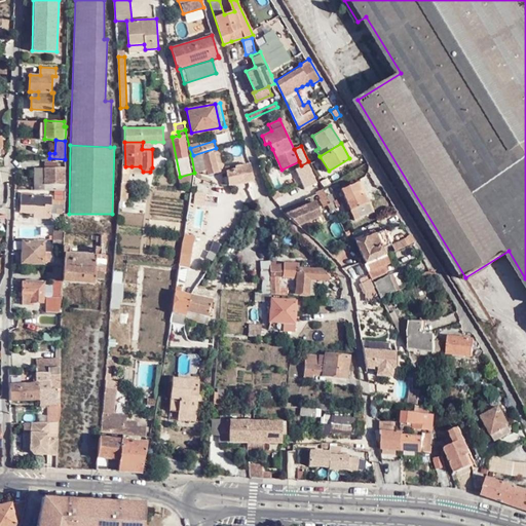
[(216,148),(222,168),(224,164),(219,147),(216,148)]
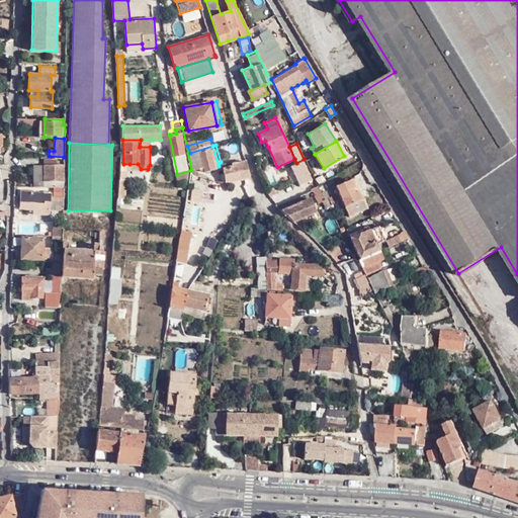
[(188,153),(191,170),(195,169),(203,168),(204,172),(217,169),(219,166),(212,146),(190,153),(188,153)]
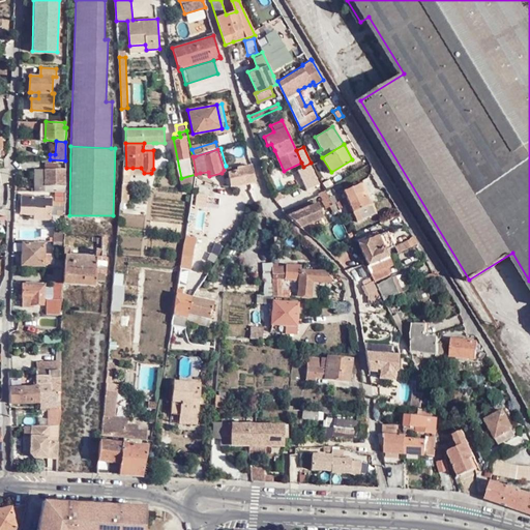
[(32,190),(51,190),(64,192),(65,164),(45,163),(43,168),(33,169),(32,190)]
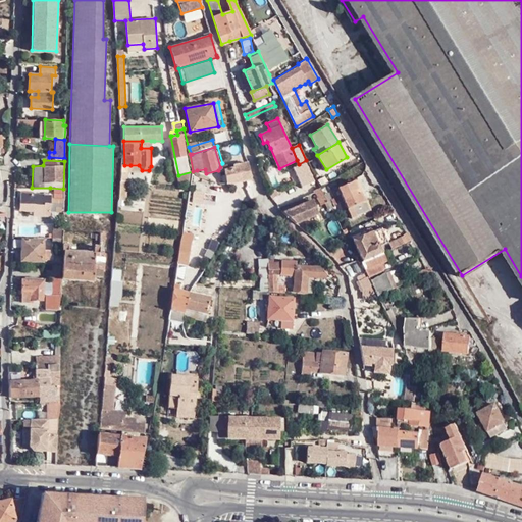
[(302,186),(315,179),(306,160),(299,164),(293,167),(302,186)]
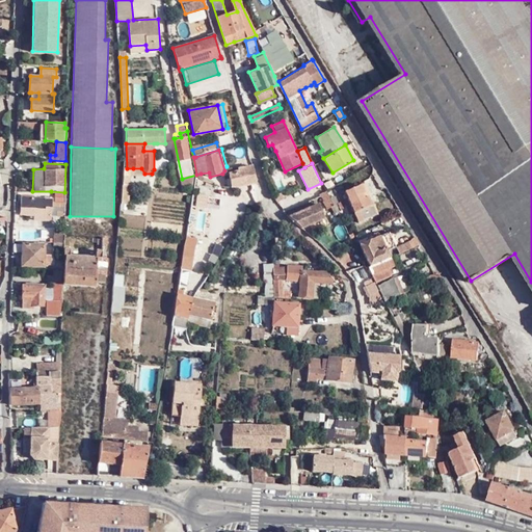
[(229,174),(232,186),(239,186),(255,183),(253,175),(254,174),(251,165),(236,168),(237,171),(229,174)]
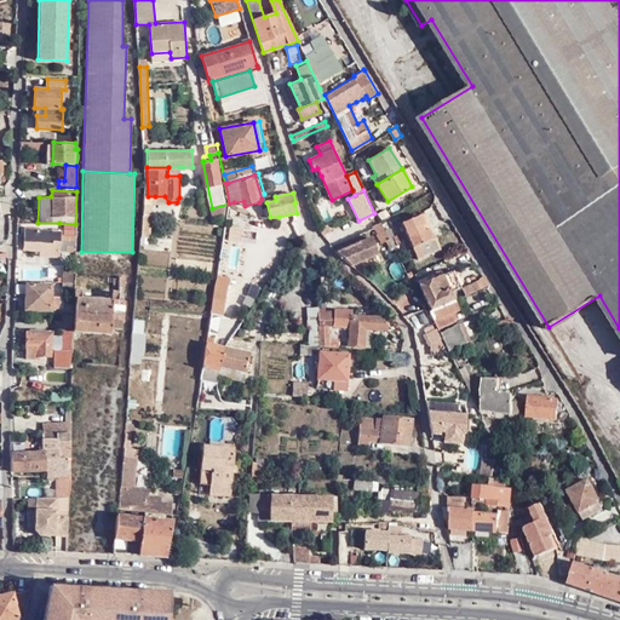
[(10,196),(0,197),(0,206),(1,214),(10,213),(10,196)]
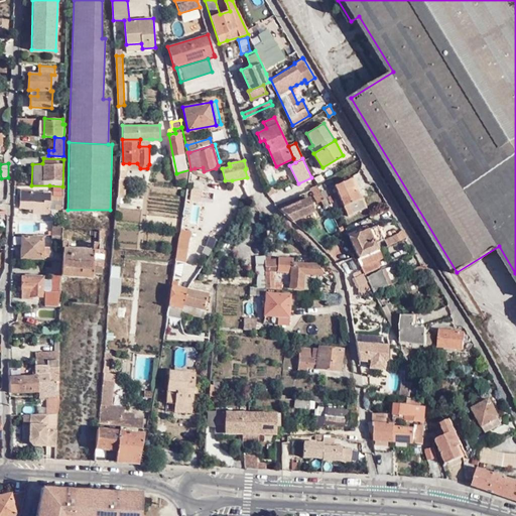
[(120,163),(119,178),(126,178),(126,168),(129,168),(129,163),(123,163),(120,163)]
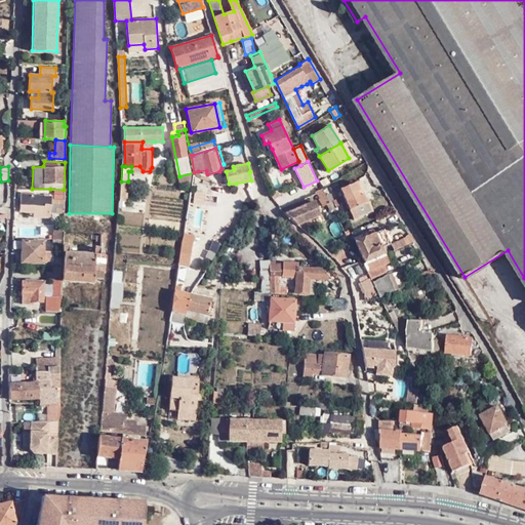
[(198,171),(194,172),(198,176),(202,178),(209,180),(209,177),(201,175),(198,171)]
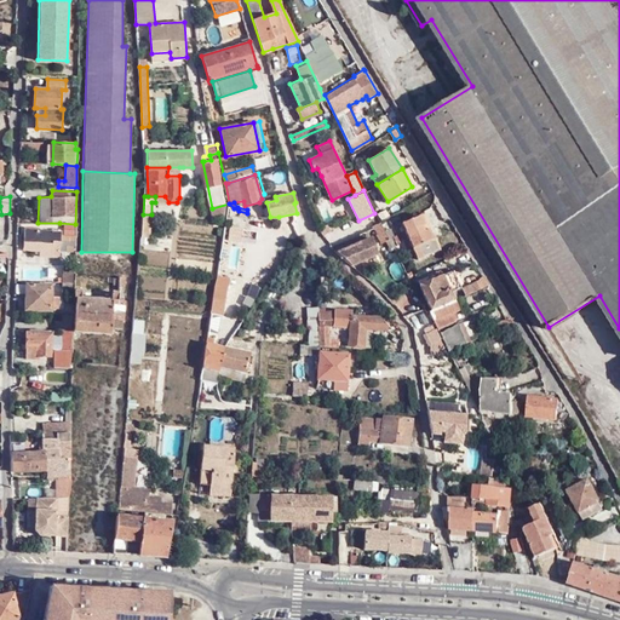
[(229,207),(229,204),(212,208),(213,216),(228,213),(229,207)]
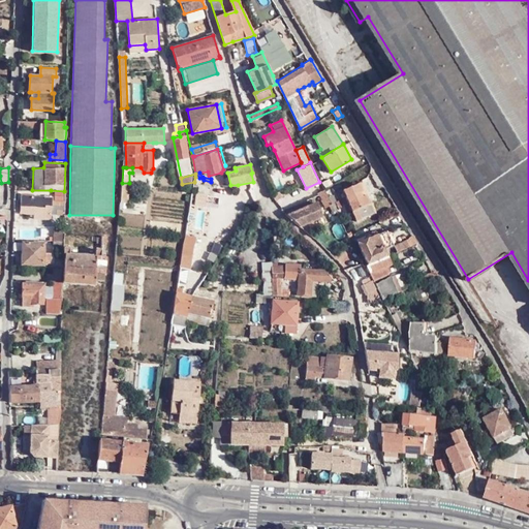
[(361,190),(366,188),(363,181),(343,188),(358,219),(371,213),(368,204),(370,203),(370,201),(366,193),(362,195),(361,190)]
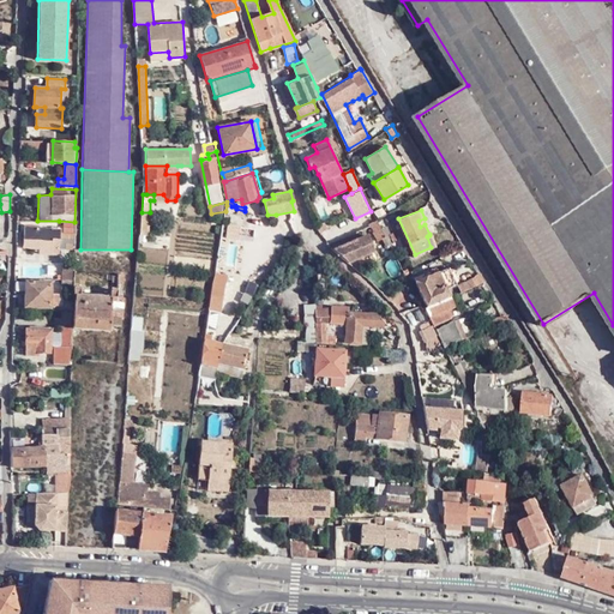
[(150,212),(142,212),(140,234),(149,234),(149,226),(152,224),(151,212),(150,212)]
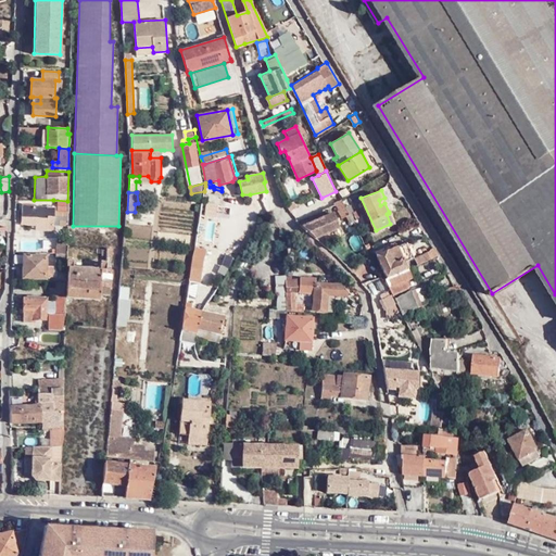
[(227,199),(210,196),(206,212),(224,216),(227,199)]
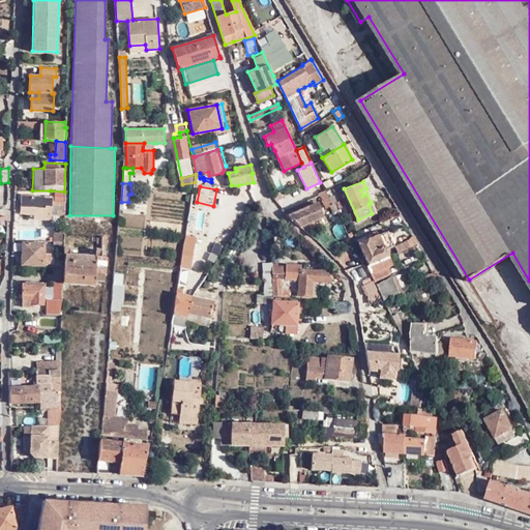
[(330,204),(334,212),(337,211),(332,202),(329,195),(325,187),(319,190),(321,194),(327,206),(330,204)]
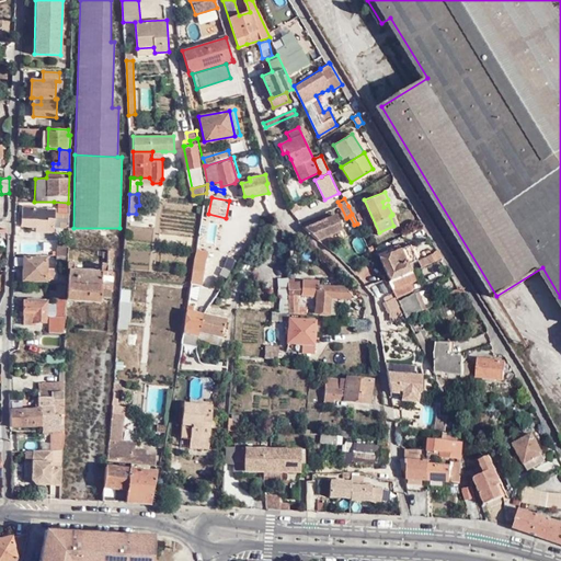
[(54,221),(68,222),(68,203),(54,202),(54,209),(54,221)]
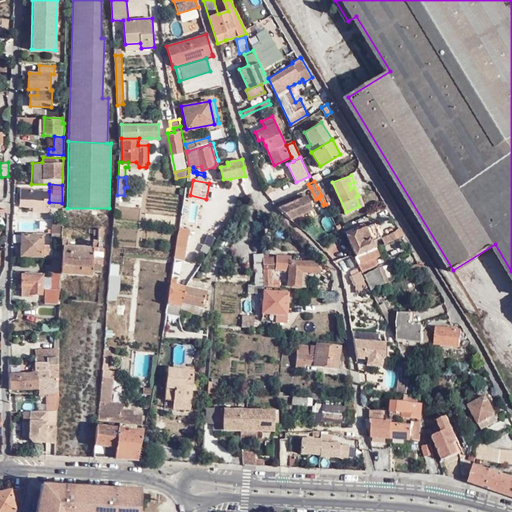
[(323,186),(318,188),(321,195),(325,193),(326,193),(323,186)]
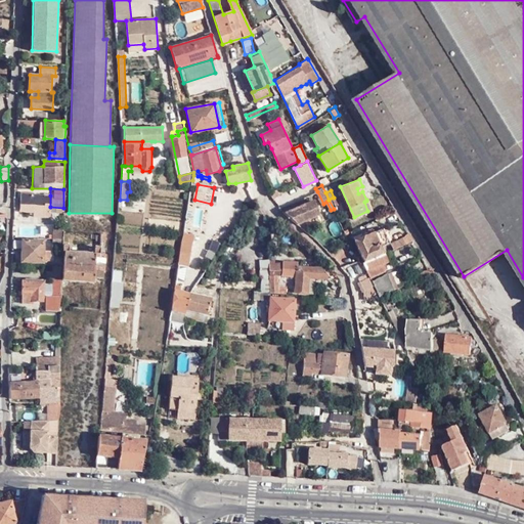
[(50,207),(50,195),(19,194),(19,211),(33,212),(33,216),(50,216),(50,207)]
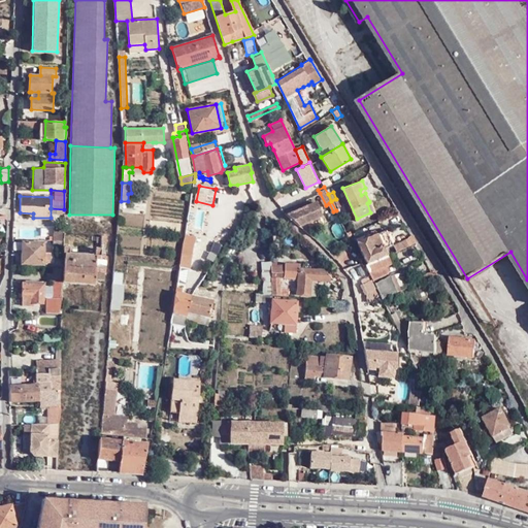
[(287,215),(299,225),(323,215),(316,201),(287,215)]
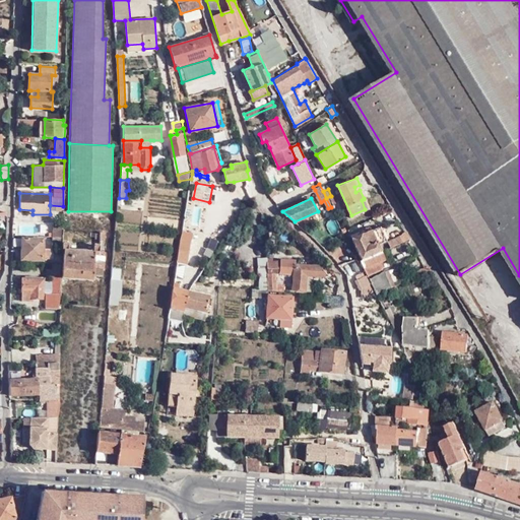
[(335,215),(331,207),(328,208),(325,209),(329,218),(335,215)]
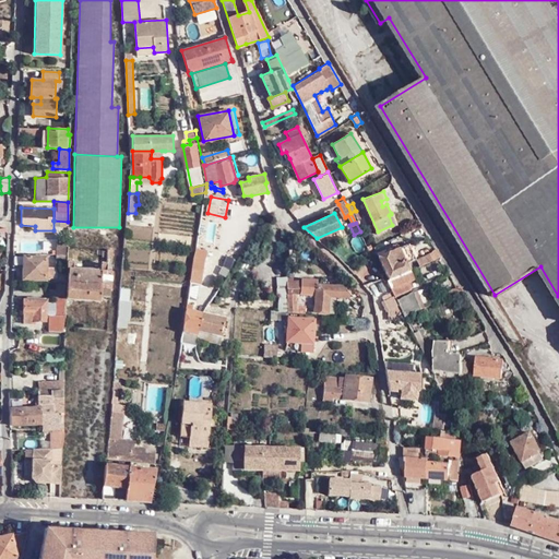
[(67,254),(67,248),(68,238),(57,237),(57,254),(67,254)]
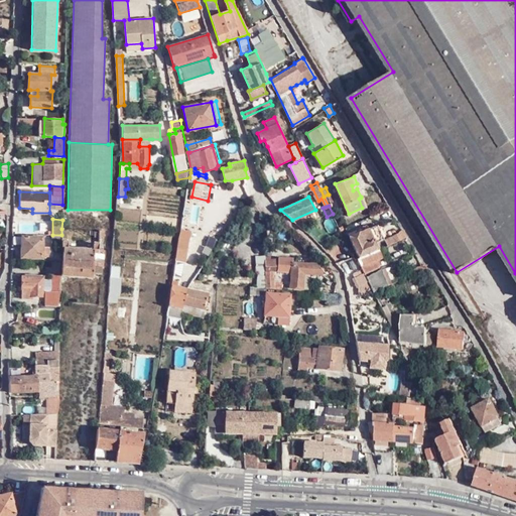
[(358,256),(378,248),(375,242),(382,239),(384,239),(377,225),(369,229),(369,228),(350,237),(358,256)]
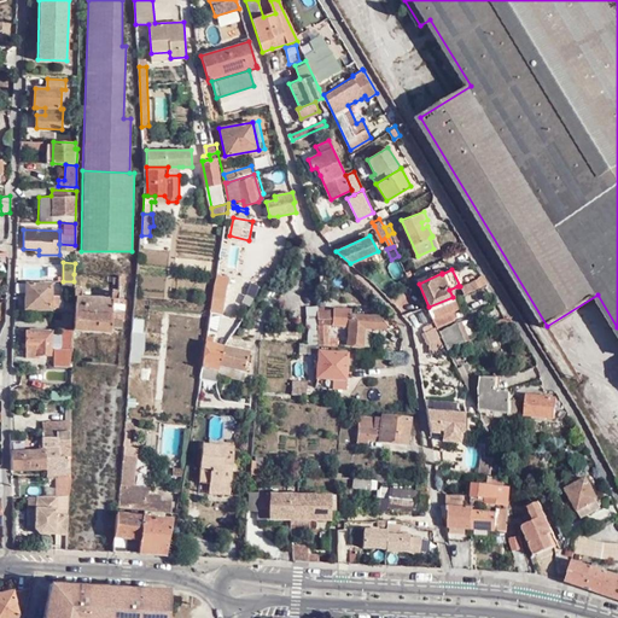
[(483,273),(474,279),(478,286),(488,283),(483,273)]
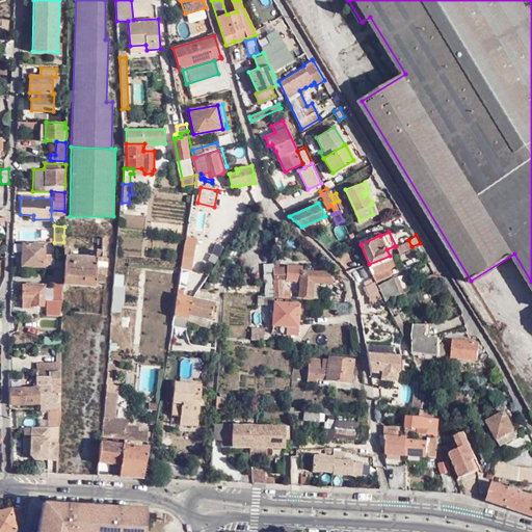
[(196,238),(186,237),(183,255),(193,257),(196,238)]
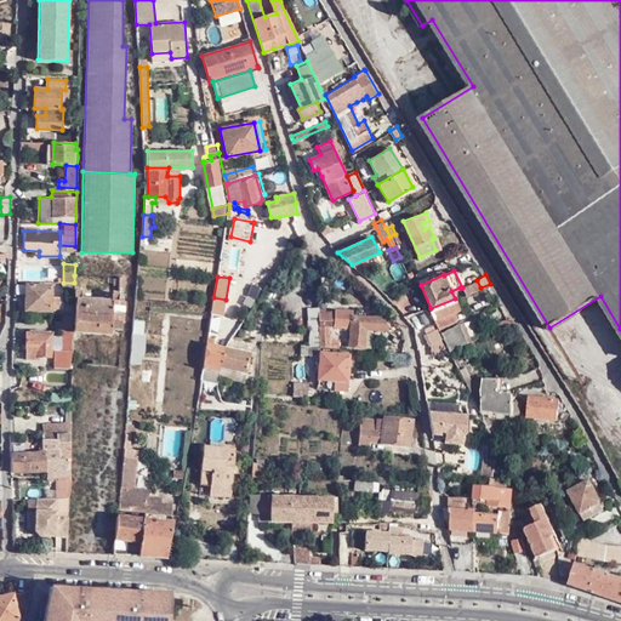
[(480,288),(477,280),(462,288),(466,294),(480,288)]
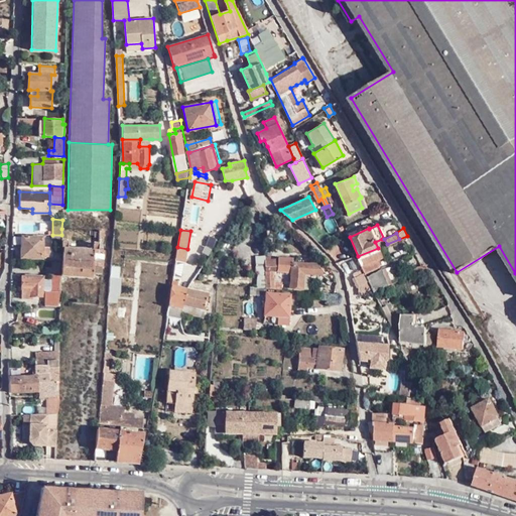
[(47,256),(47,248),(41,247),(42,238),(21,237),(21,257),(41,258),(41,257),(47,257),(47,256)]
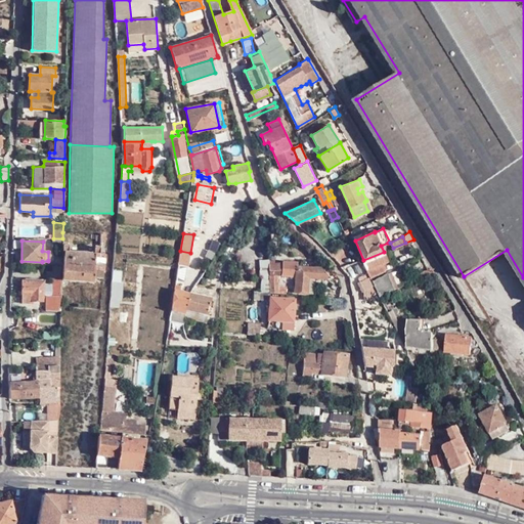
[(62,244),(62,246),(62,249),(66,249),(62,279),(96,284),(97,277),(103,277),(104,259),(99,259),(99,254),(100,248),(99,246),(93,246),(93,252),(69,249),(69,245),(67,243),(62,244)]
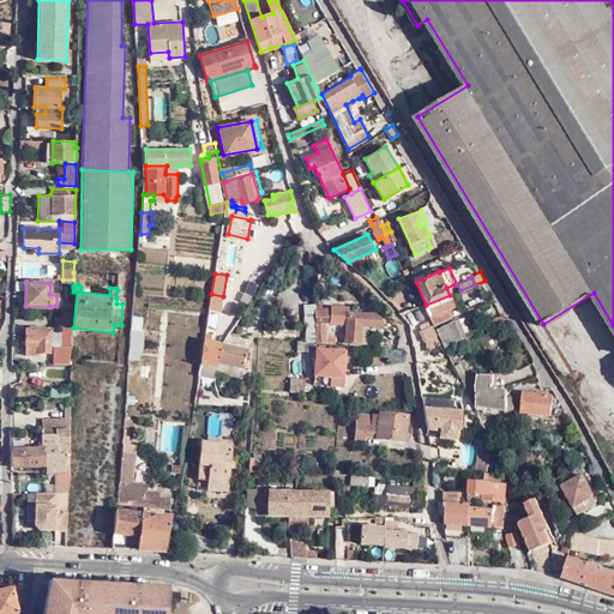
[(239,301),(247,306),(252,298),(244,293),(239,301)]
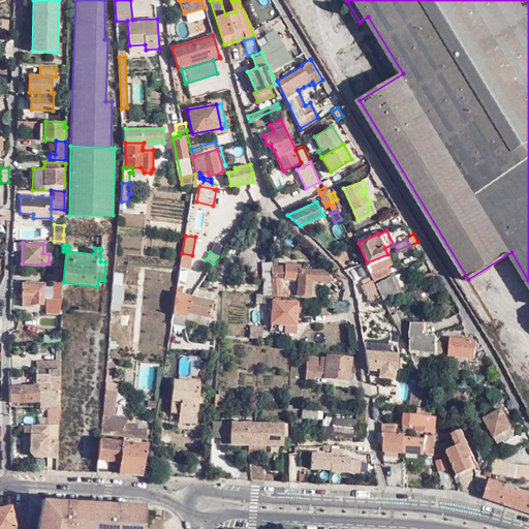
[(392,262),(387,254),(367,262),(366,263),(373,278),(375,281),(389,275),(387,274),(390,273),(387,268),(393,266),(392,262)]
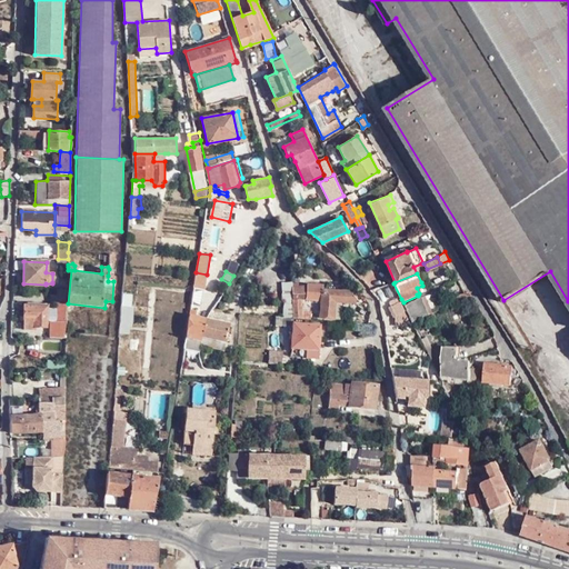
[(321,316),(335,317),(336,300),(342,300),(355,301),(356,290),(323,288),(323,283),(322,283),(307,281),(306,285),(305,299),(322,300),(321,316)]
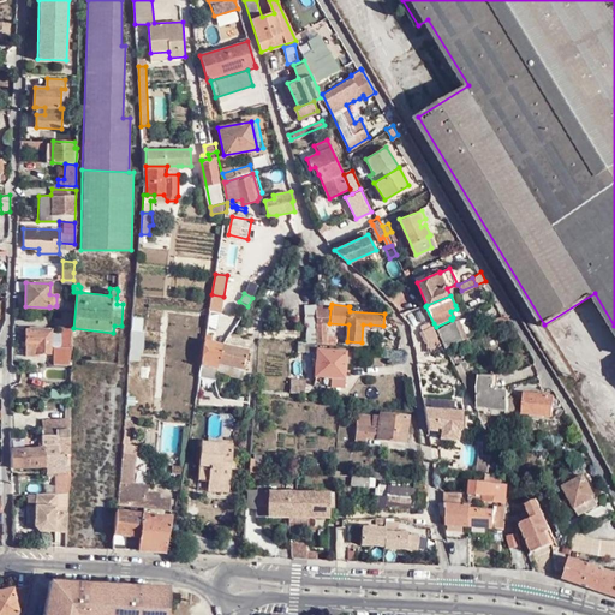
[(305,324),(306,324),(316,324),(316,322),(315,308),(315,305),(304,305),(305,324)]
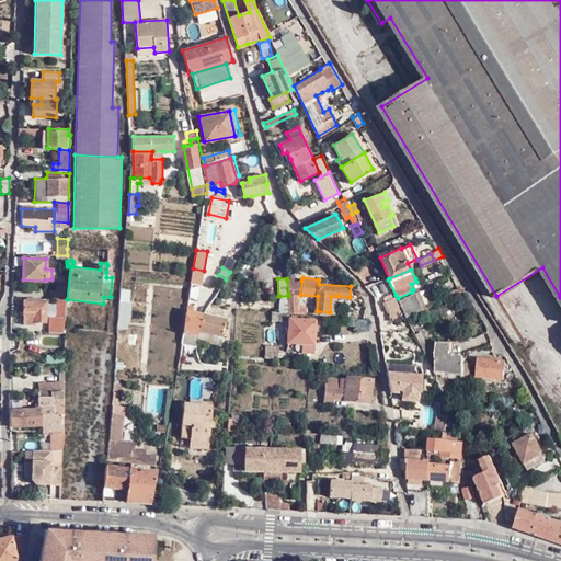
[(67,299),(67,285),(57,284),(57,289),(50,289),(50,298),(56,299),(65,299),(67,299)]
